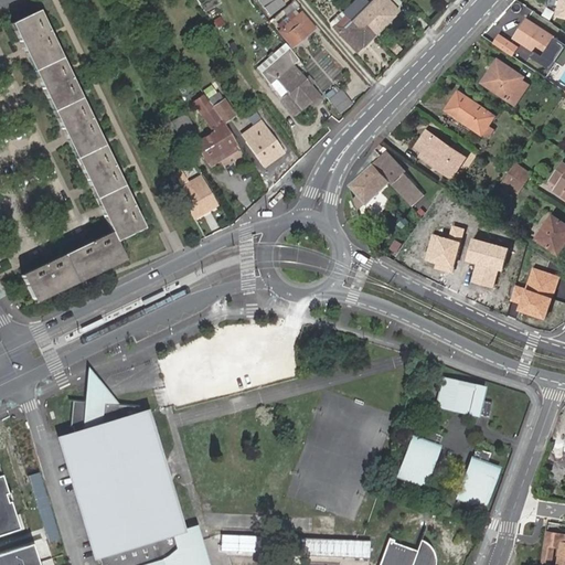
[(283,0),(257,0),(273,19),(288,7),(283,0)]
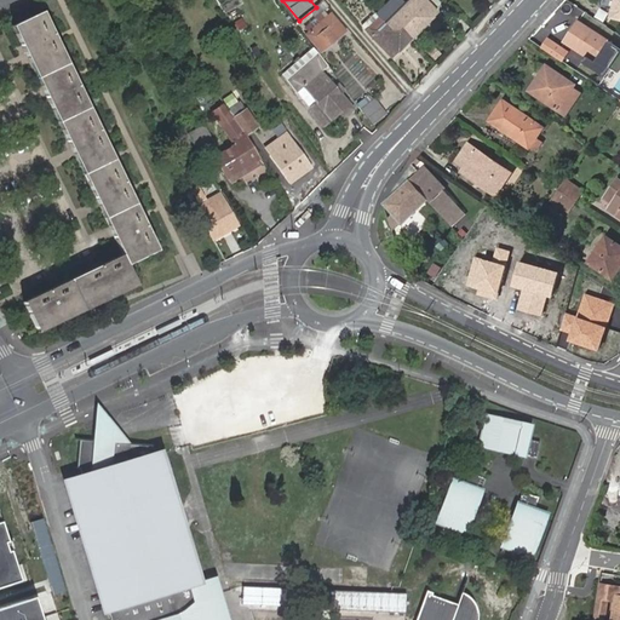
[(400,27),(412,39),(435,18),(434,16),(437,12),(425,0),(407,0),(405,3),(403,1),(400,0),(396,4),(396,7),(397,9),(384,22),(394,33),(400,27)]
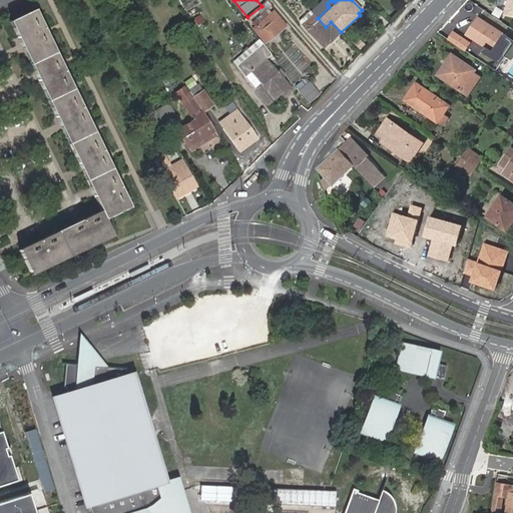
[(94,189),(103,209),(22,248),(34,275),(51,266),(60,262),(72,255),(88,248),(97,243),(116,235),(107,217),(132,205),(119,178),(108,156),(95,129),(86,110),(63,63),(48,32),(37,9),(12,21),(24,47),(38,74),(63,126),(84,168),(94,189)]
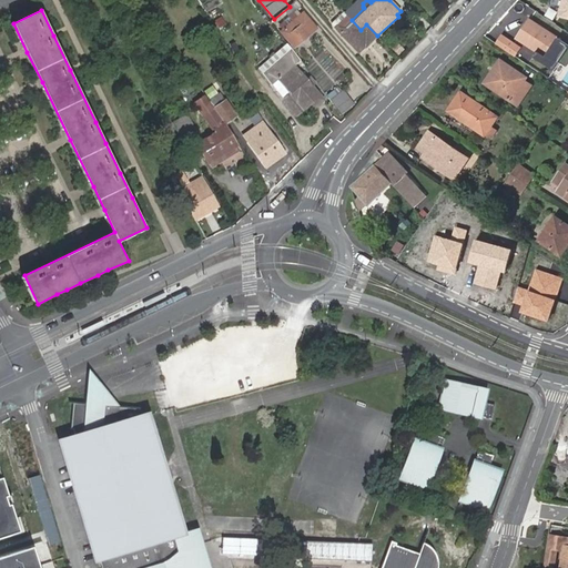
[(316,30),(302,14),(281,34),(295,50),(316,30)]
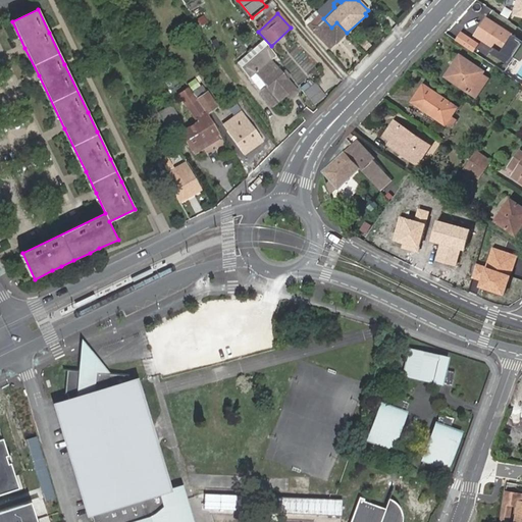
[(323,18),(320,15),(313,21),(317,27),(312,31),(329,49),(347,33),(336,22),(331,28),(323,18)]
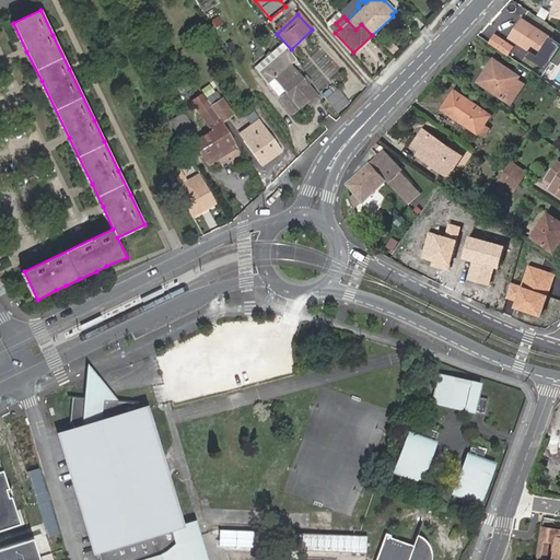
[(558,65),(559,61),(559,44),(523,19),(511,36),(529,49),(526,55),(546,68),(551,60),(558,65)]
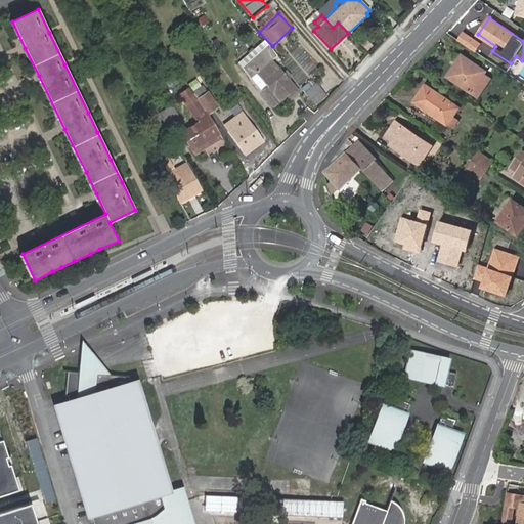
[(478,43),(463,33),(457,40),(473,50),(478,43)]
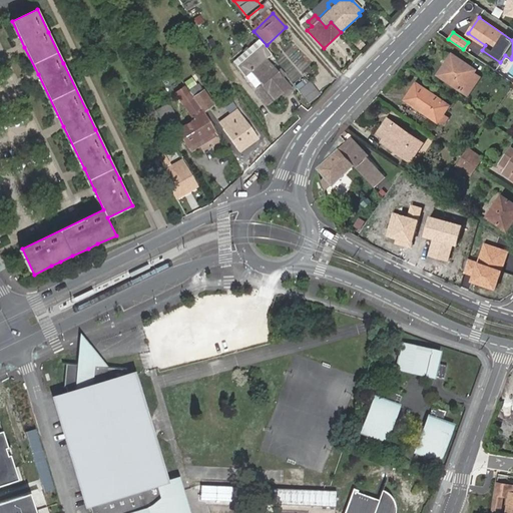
[(267,59),(271,55),(262,43),(235,65),(244,75),(248,72),(260,84),(254,89),(267,103),(281,91),(285,96),(293,89),(282,77),(285,74),(280,69),(277,71),(267,59)]
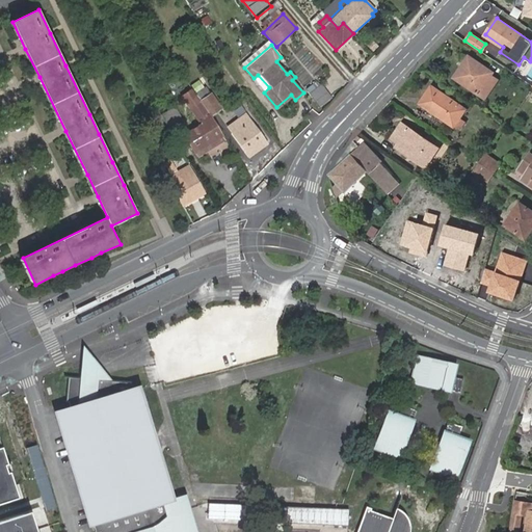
[(467,67),(458,79),(485,98),(497,80),(489,75),(493,72),(469,56),(462,64),(467,67)]
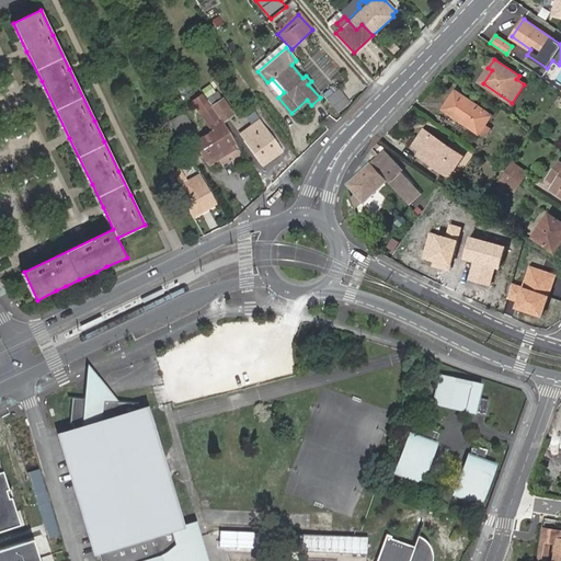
[(479,81),(483,83),(492,70),(488,68),(479,81)]
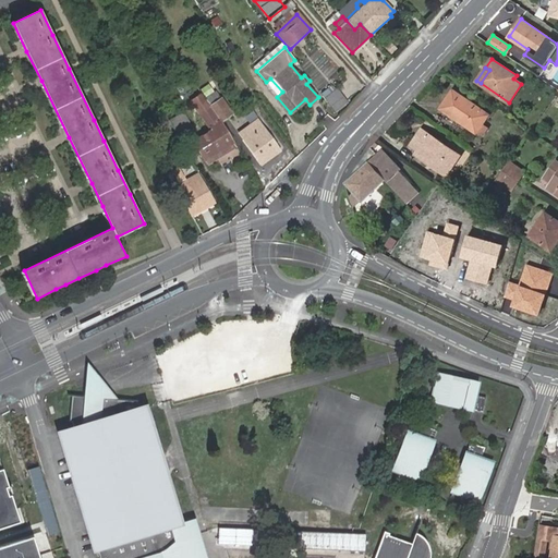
[(332,86),(322,95),(329,105),(340,96),(332,86)]
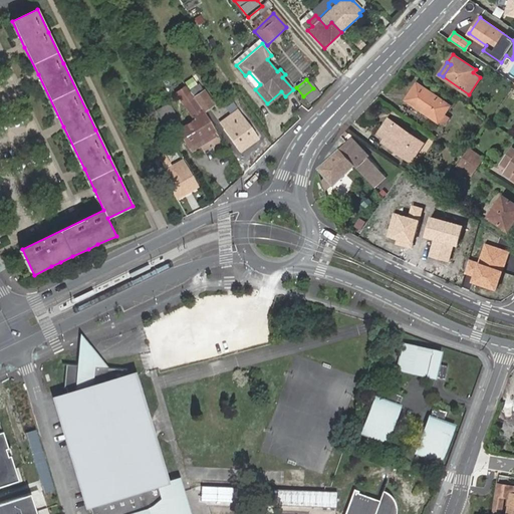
[(199,84),(188,91),(203,114),(215,105),(199,84)]
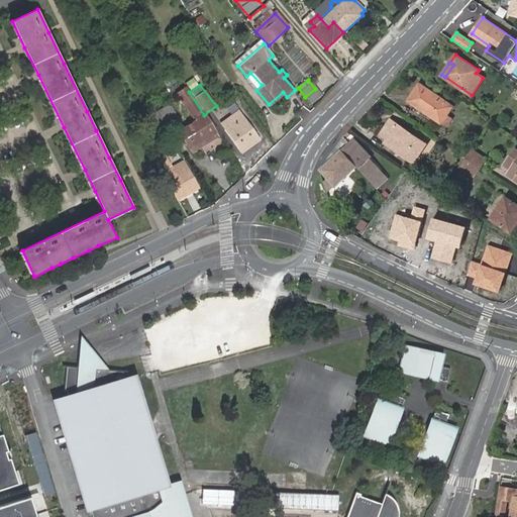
[(408,100),(440,123),(452,107),(419,85),(408,100)]
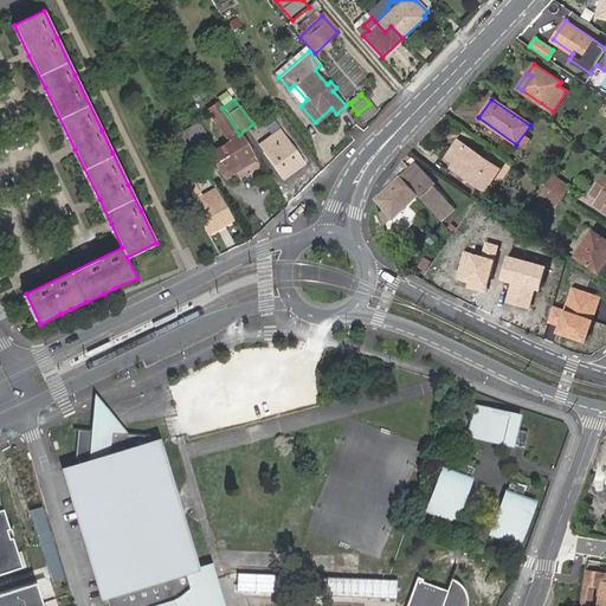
[(255,160),(239,135),(221,108),(218,103),(206,110),(226,142),(208,153),(225,179),(255,160)]
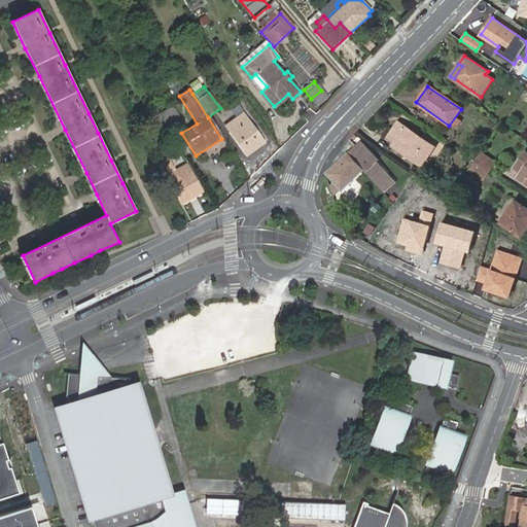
[(165,125),(180,118),(174,106),(160,112),(165,125)]
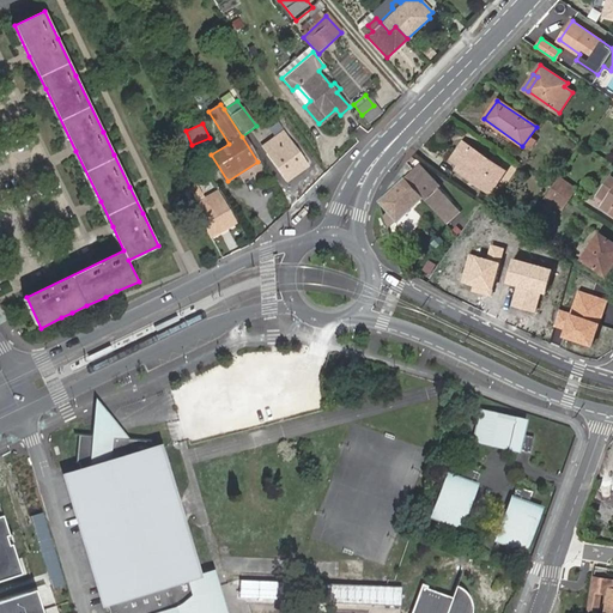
[(265,144),(286,178),(307,167),(284,132),(265,144)]
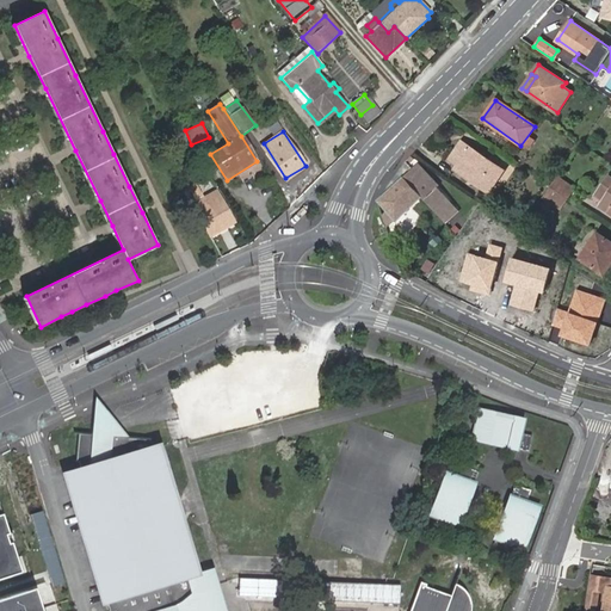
[(468,174),(491,190),(505,171),(463,142),(450,161),(457,167),(455,170),(466,177),(468,174)]
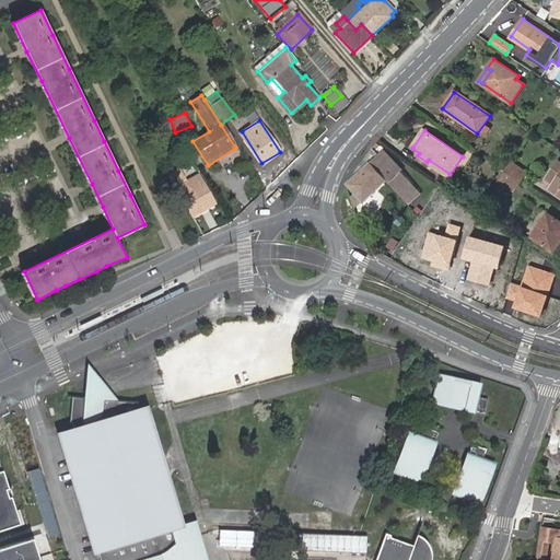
[(383,150),(377,155),(386,164),(392,159),(383,150)]
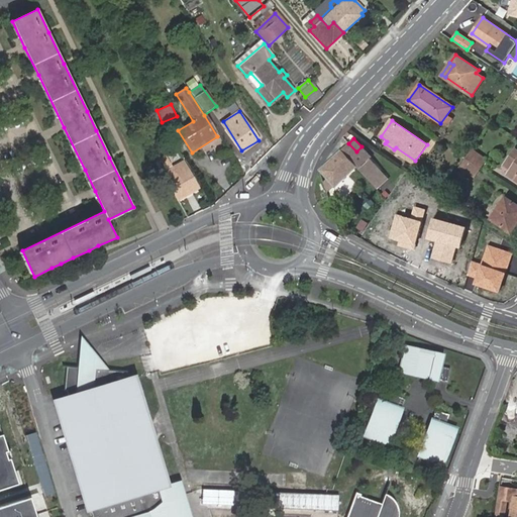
[(335,188),(364,162),(366,164),(371,159),(373,158),(362,146),(356,151),(348,143),(319,172),(327,180),(334,187),(335,188)]
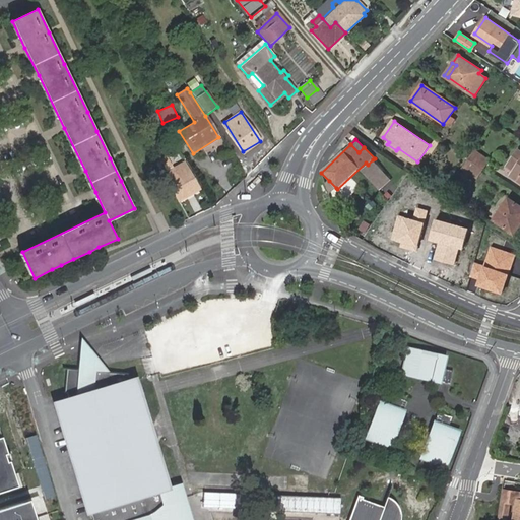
[(416,165),(417,161),(398,148),(396,150),(416,165)]
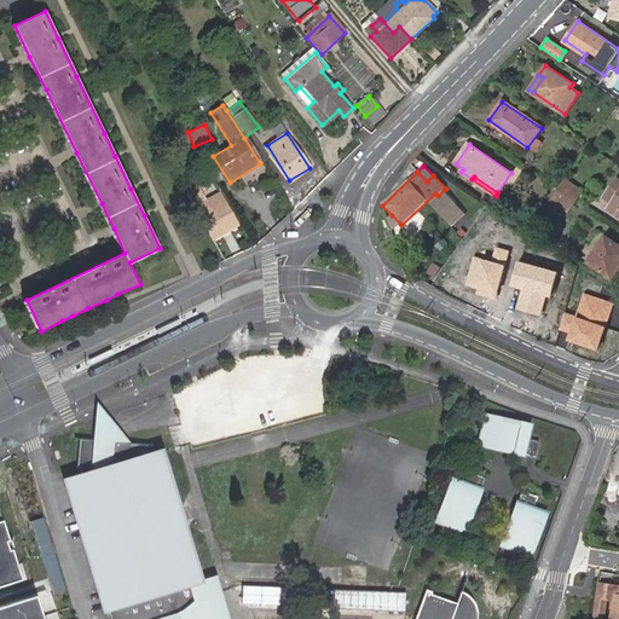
[(565,178),(549,200),(567,213),(583,190),(565,178)]
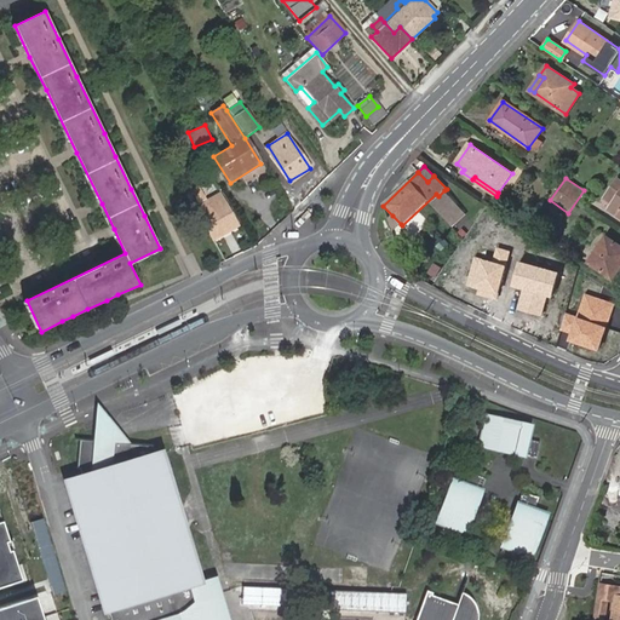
[(603,196),(610,202),(607,208),(619,217),(619,181),(616,178),(603,196)]
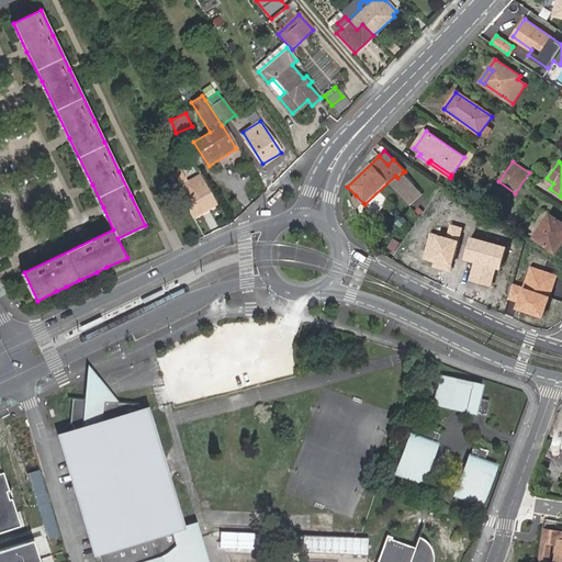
[(392,184),(398,192),(411,180),(403,172),(397,178),(392,184)]
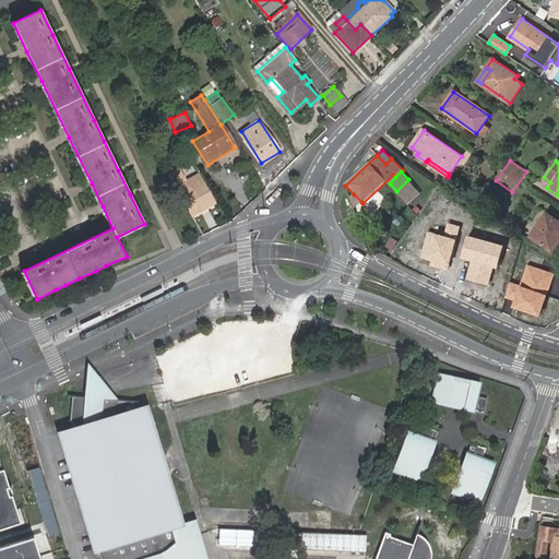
[(193,182),(179,190),(181,194),(193,216),(216,204),(200,176),(192,179),(193,182)]
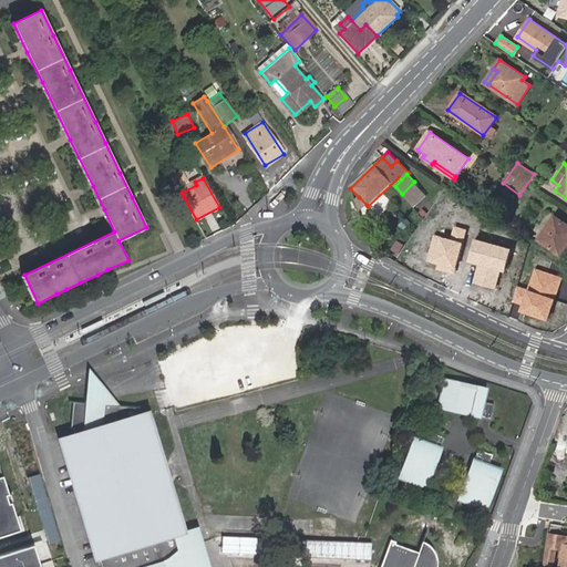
[(367,205),(359,197),(354,202),(358,213),(367,205)]
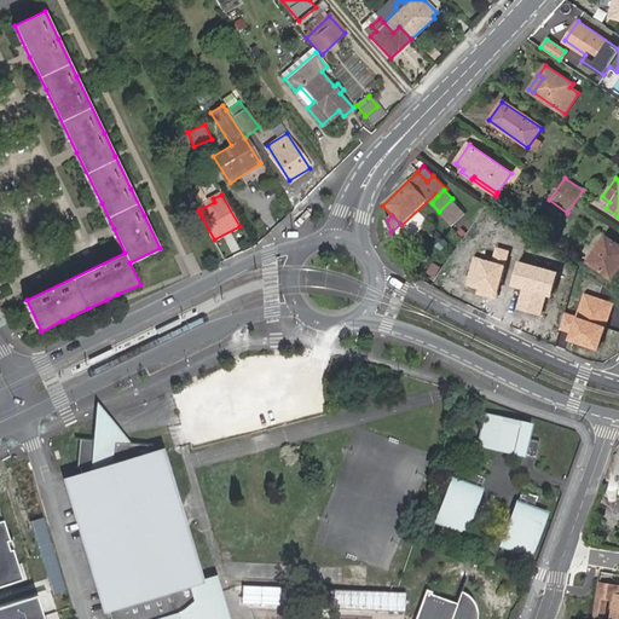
[(618,244),(605,236),(588,260),(611,277),(618,262),(618,244)]
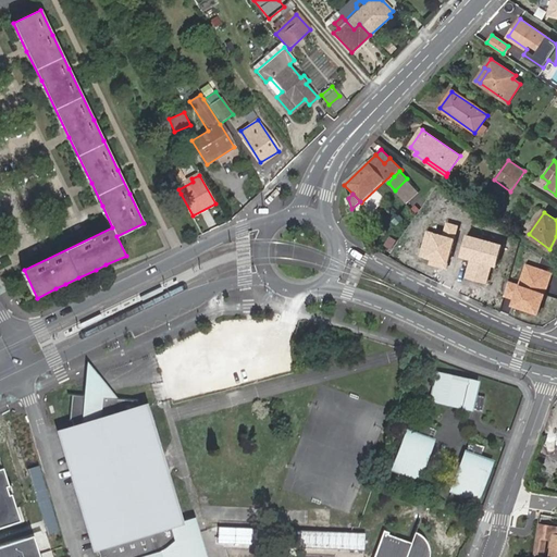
[(443,235),(426,231),(420,256),(431,259),(429,264),(447,270),(460,224),(447,221),(443,235)]
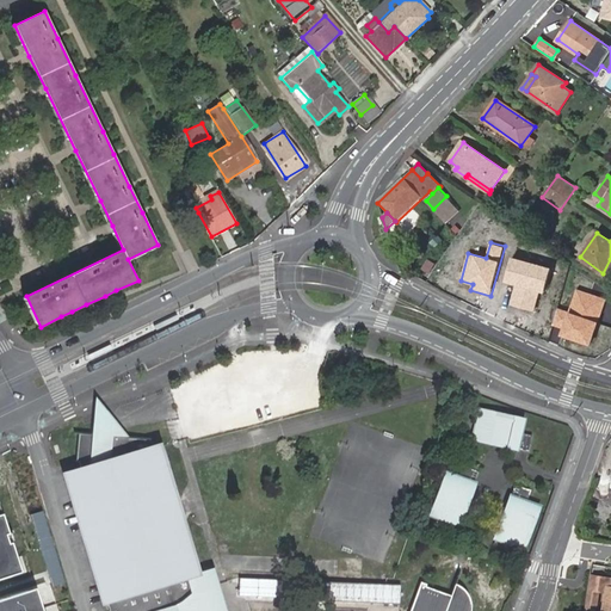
[(551,269),(512,257),(505,282),(516,285),(510,304),(534,310),(539,291),(544,292),(551,269)]
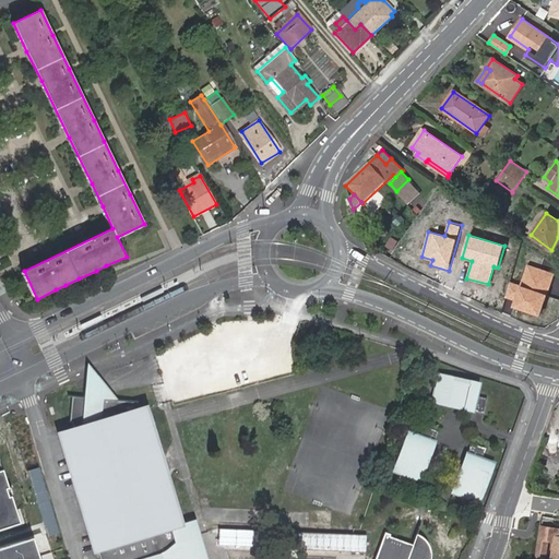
[(556,274),(528,264),(521,286),(511,283),(506,298),(514,301),(511,308),(542,318),(556,274)]
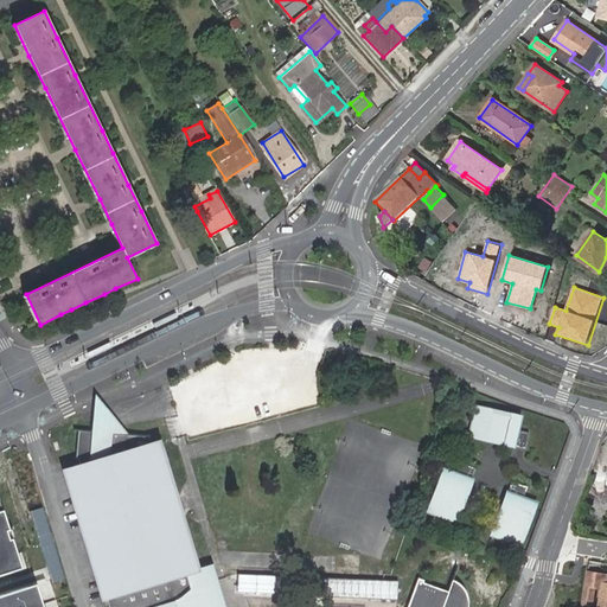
[(430,384),(428,393),(440,395),(442,383),(430,379),(430,384)]
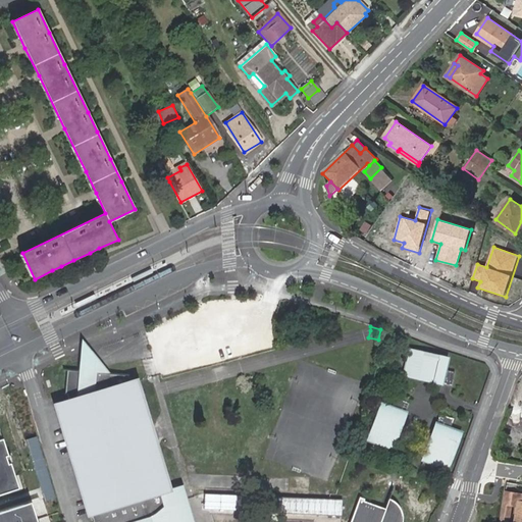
[(77,371),(83,371),(81,399),(92,395),(94,373),(108,374),(89,352),(82,343),(80,344),(79,356),(77,371)]
